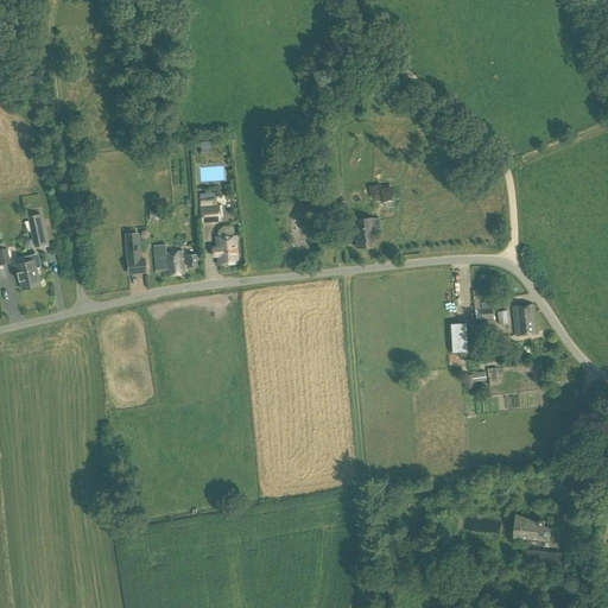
[(379,184),(368,188),(371,201),(382,202),(382,203),(394,200),(392,187),(381,189),(379,184)]
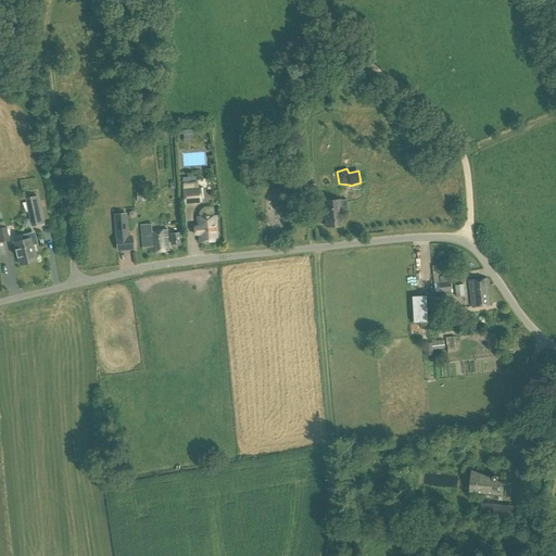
[(204,188),(185,190),(186,202),(202,201),(202,198),(204,198),(204,188)]
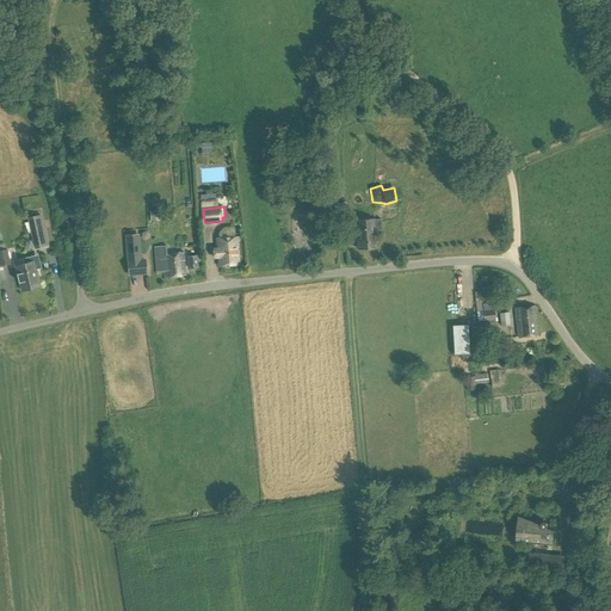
[(160,209),(149,210),(150,222),(160,221),(160,209)]
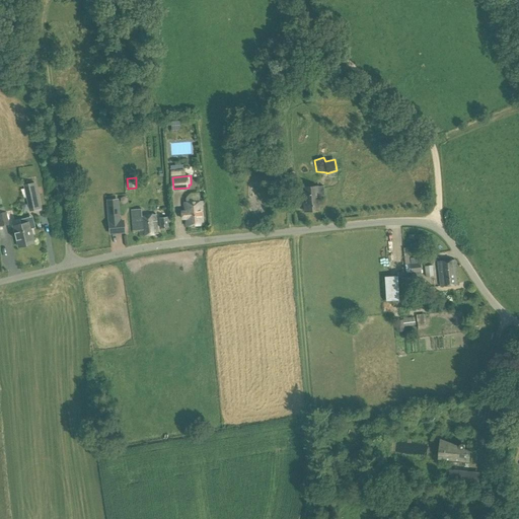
[(33,182),(22,186),(28,212),(41,210),(33,182)]
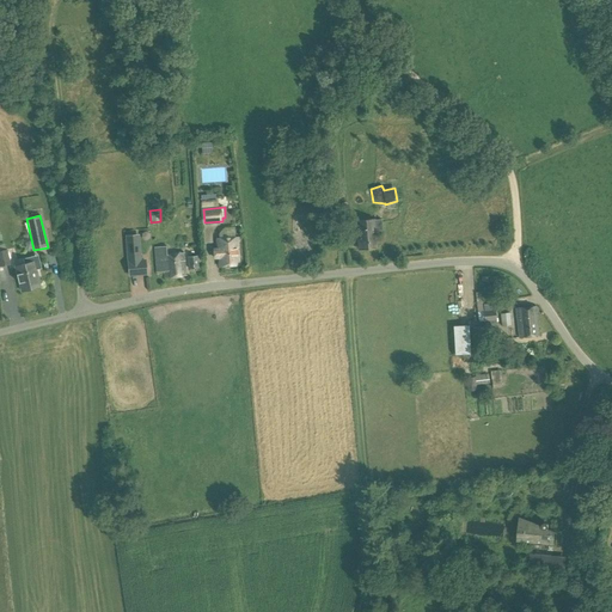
[(381,220),(374,221),(374,219),(356,220),(359,249),(377,248),(375,232),(383,231),(381,220)]
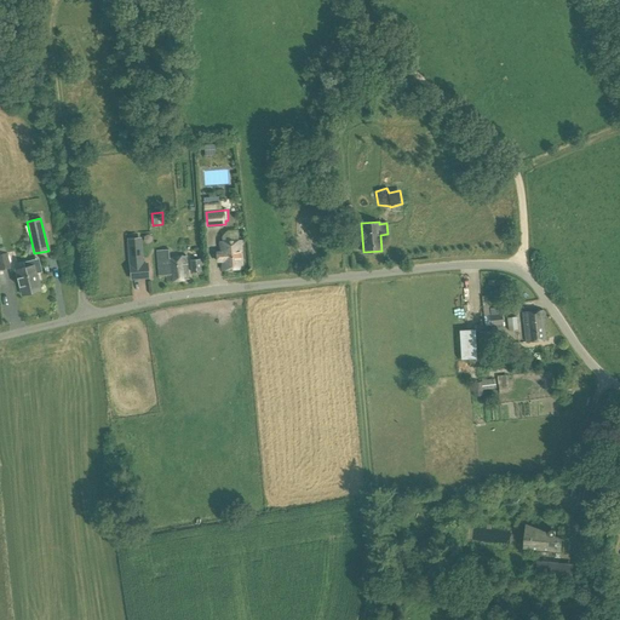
[(241,241),(220,242),(222,253),(217,253),(218,260),(223,260),(223,270),(242,269),(241,241)]
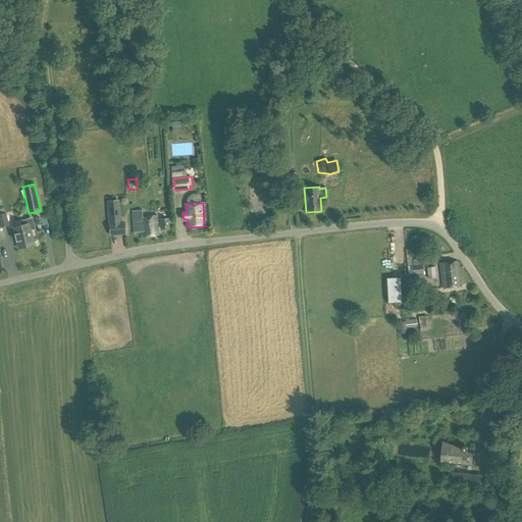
[(157,215),(142,217),(142,210),(133,211),(133,219),(134,232),(141,231),(141,238),(159,236),(157,215)]
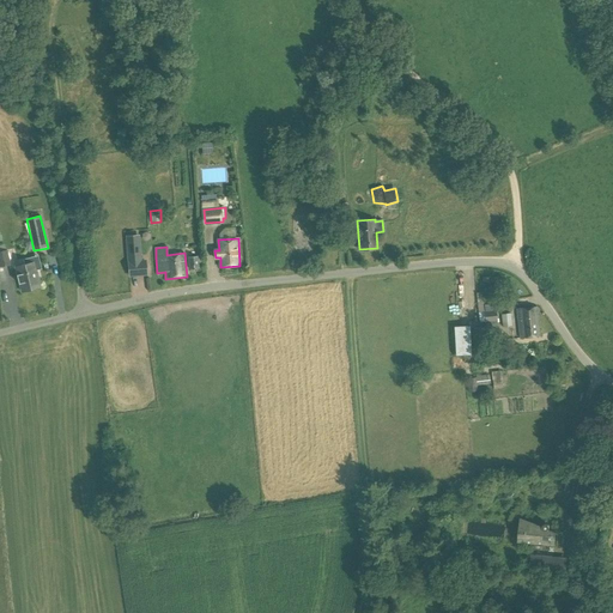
[(7,250),(0,252),(0,266),(11,265),(7,250)]
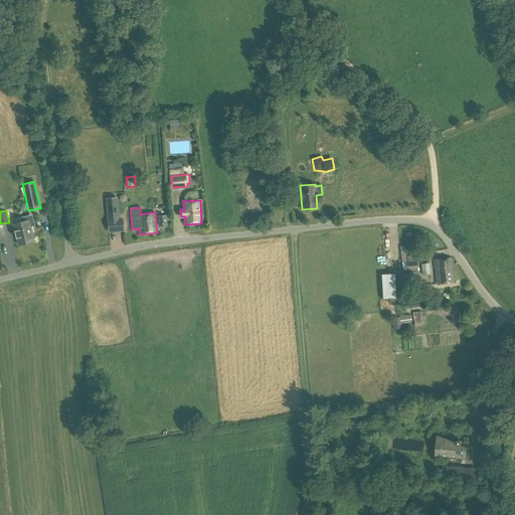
[(160,226),(167,225),(166,215),(159,216),(160,226)]
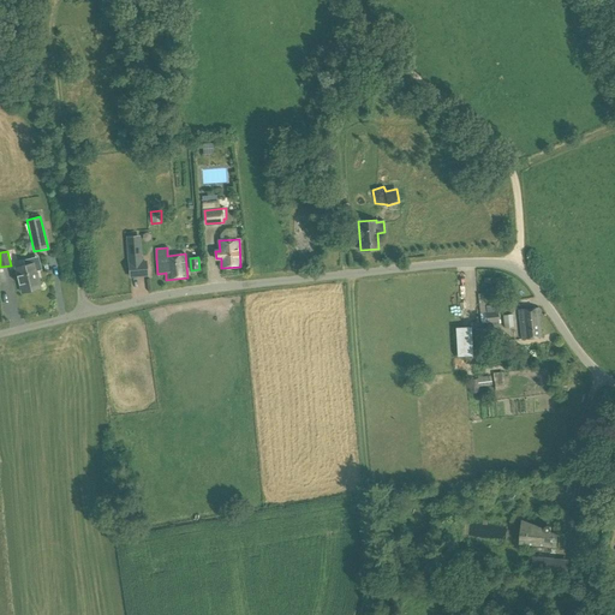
[(147,262),(133,263),(129,263),(129,278),(148,275),(147,262)]
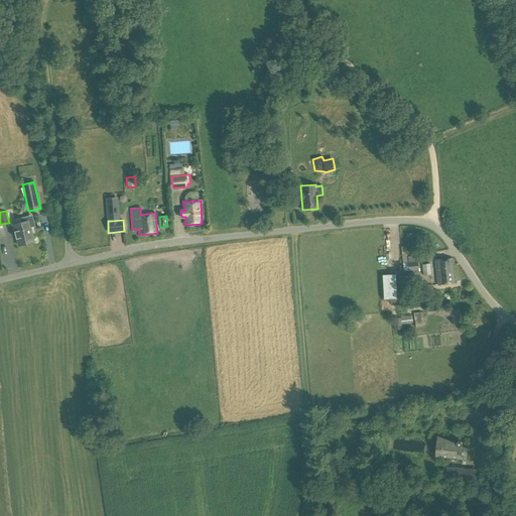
[(29,221),(26,222),(13,225),(18,246),(34,242),(29,221)]
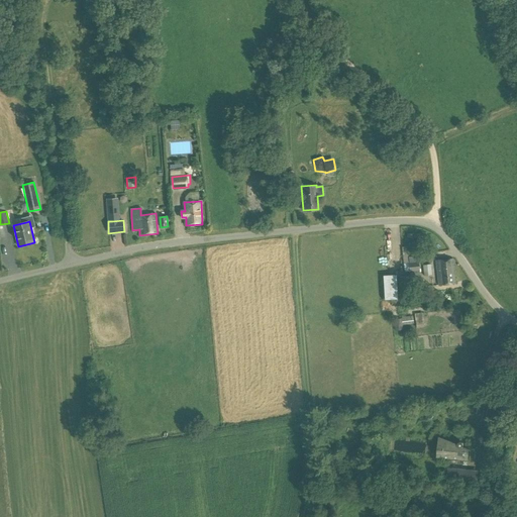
[(439,286),(456,284),(453,259),(436,261),(439,286)]
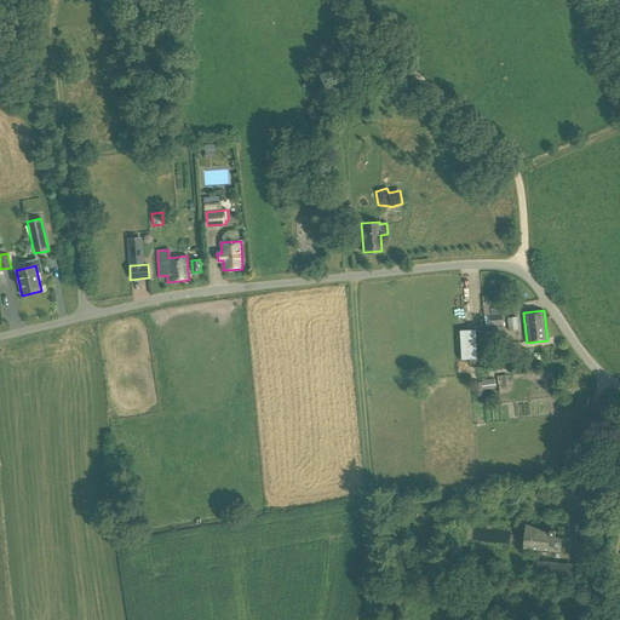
[(501,314),(487,316),(487,326),(491,326),(492,336),(493,336),(494,339),(494,343),(505,342),(501,314)]
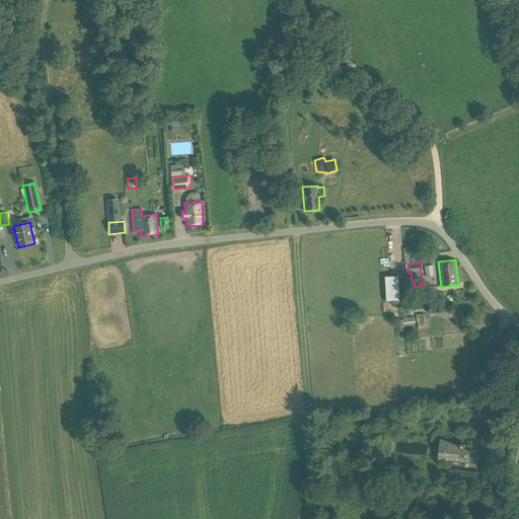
[(432,266),(425,267),(426,277),(433,276),(432,266)]
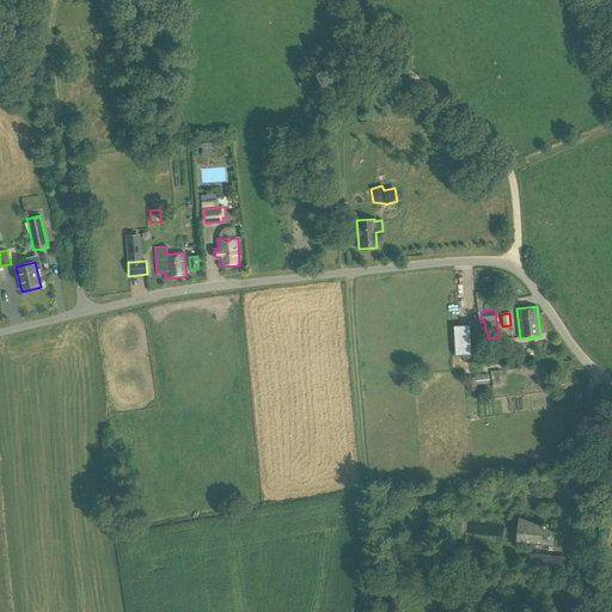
[(461,353),(469,353),(467,326),(459,328),(453,328),(454,353),(461,353)]
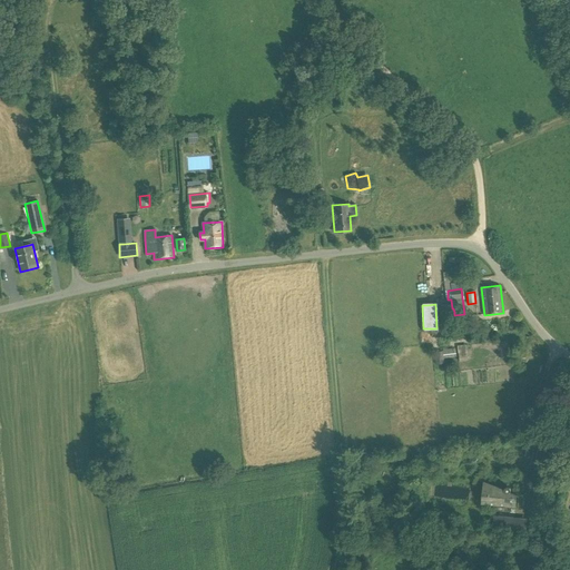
[(450,305),(439,305),(439,313),(440,313),(440,321),(445,321),(445,313),(451,313),(450,305)]
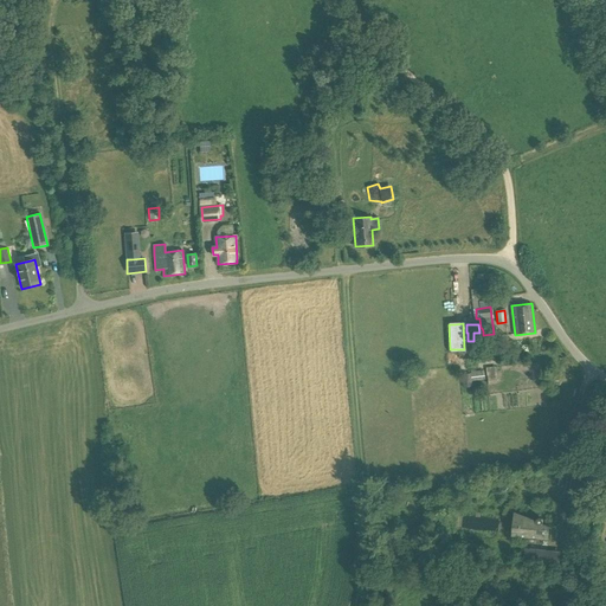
[(497,384),(495,367),(485,368),(488,385),(497,384)]
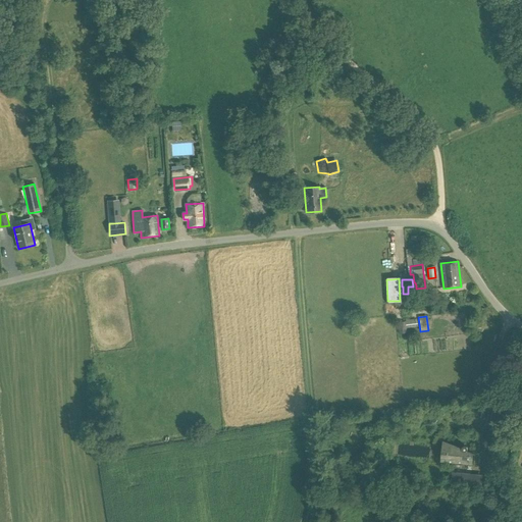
[(468,452),(468,449),(466,447),(465,447),(463,448),(462,449),(447,442),(447,446),(446,453),(445,453),(444,462),(447,462),(446,464),(463,465),(463,463),(472,464),(473,454),(468,452)]
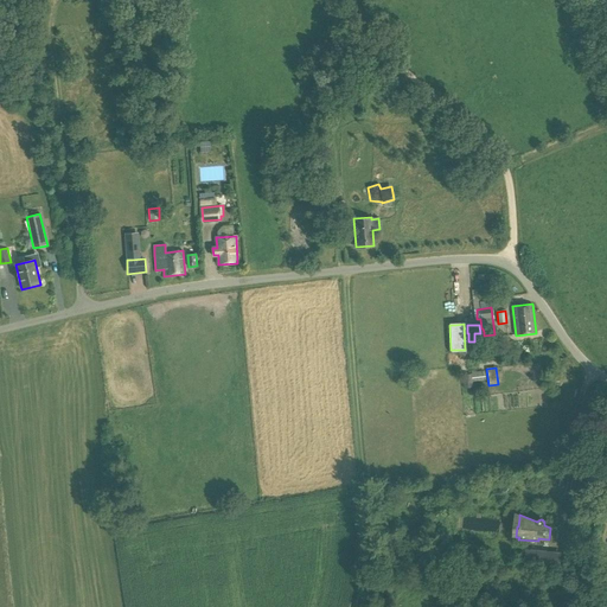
[(531,550),(530,561),(545,563),(547,553),(531,550)]
